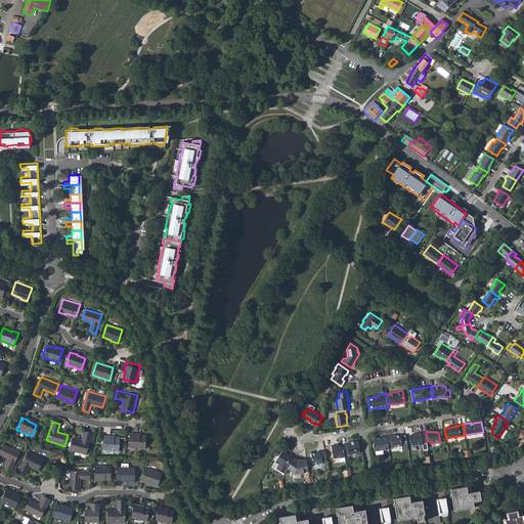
[(424,442),(427,442),(427,441),(426,432),(417,433),(417,434),(413,434),(408,434),(410,444),(416,444),(417,445),(424,444),(424,442)]
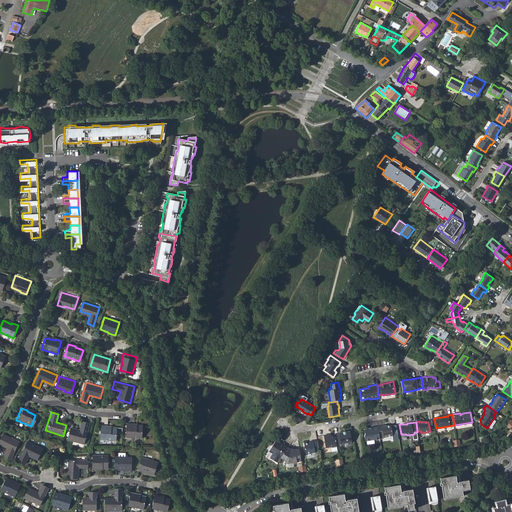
[(69,428),(65,440),(81,444),(87,425),(80,423),(78,430),(69,428)]
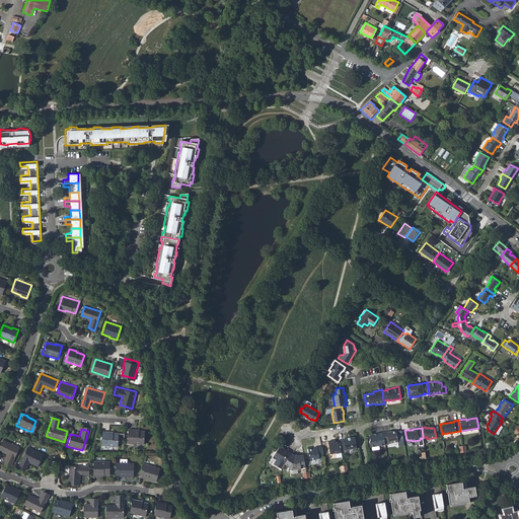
[(127,431),(126,444),(142,445),(143,433),(133,433),(134,431),(127,431)]
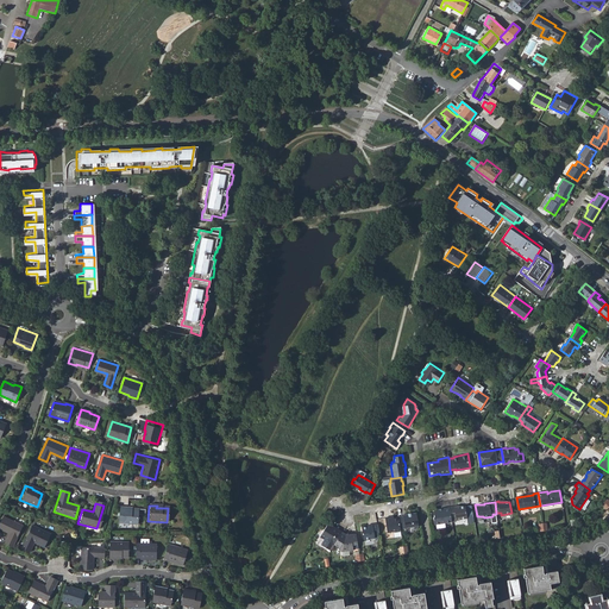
[(454,506),(450,507),(451,518),(456,518),(457,520),(466,518),(465,506),(454,507),(454,506)]
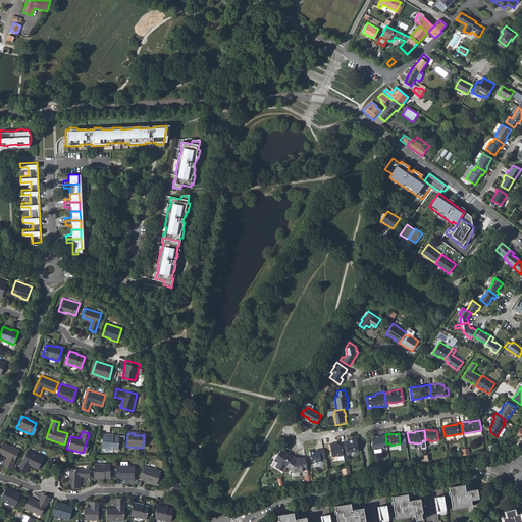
[(372,449),(387,447),(386,444),(385,434),(380,435),(380,436),(376,437),(371,437),(372,442),(371,444),(372,449)]
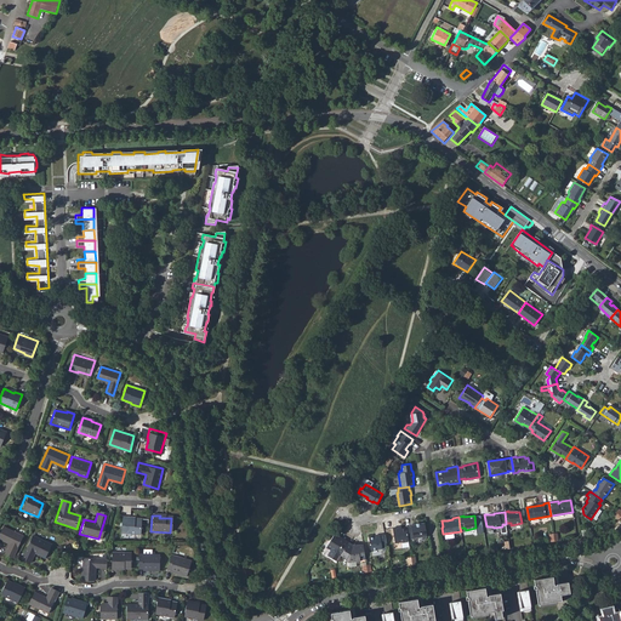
[(121,518),(121,534),(140,535),(140,520),(130,520),(130,518),(121,518)]
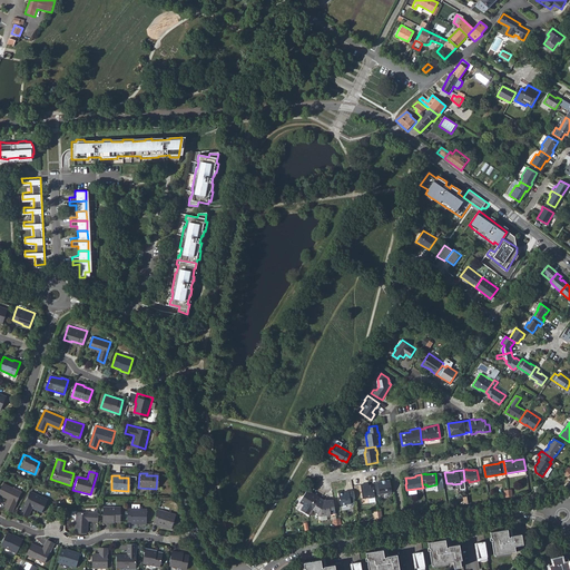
[(377,483),(373,483),(373,484),(375,494),(383,493),(386,495),(390,495),(392,492),(390,480),(377,482),(377,483)]
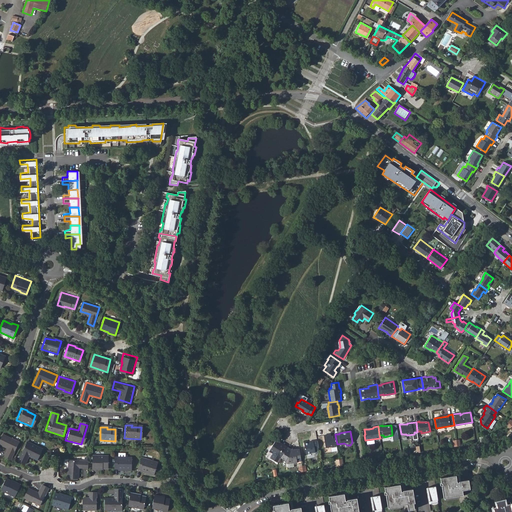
[(18,440),(2,432),(0,435),(0,443),(6,447),(3,455),(9,458),(18,440)]
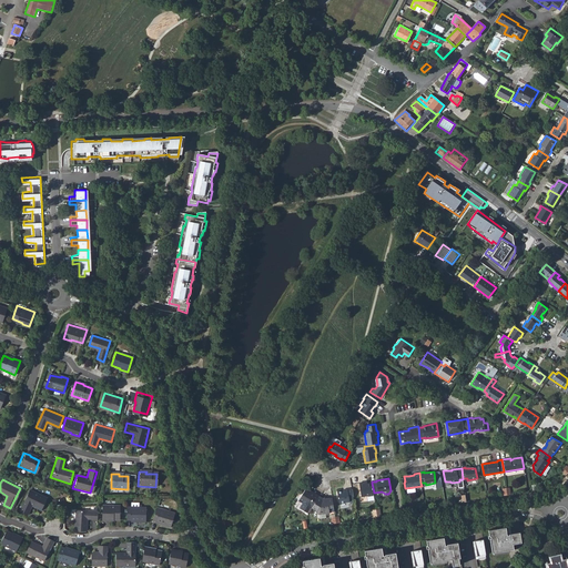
[(362,497),(374,495),(374,493),(372,483),(364,484),(364,483),(359,484),(362,497)]
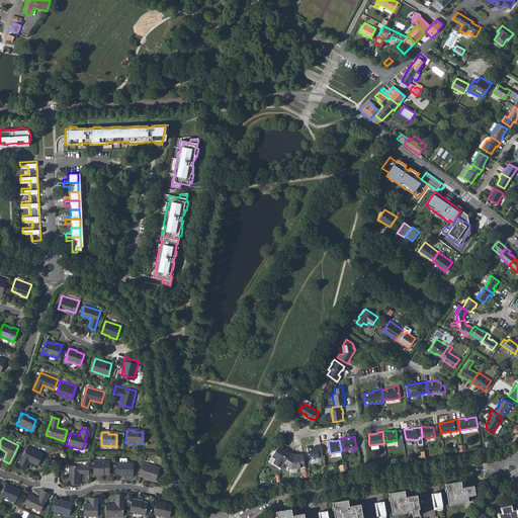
[(27,445),(17,464),(24,467),(28,459),(37,463),(42,453),(27,445)]
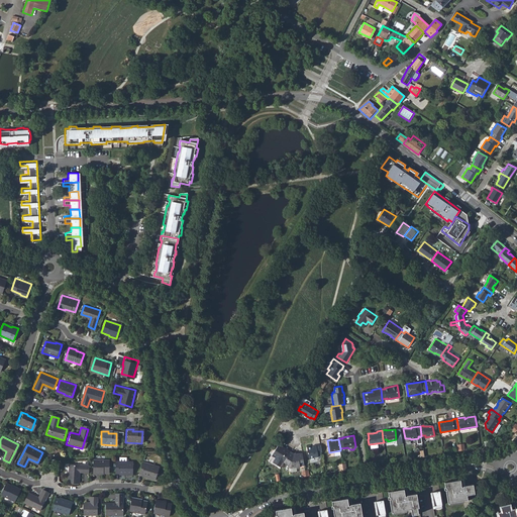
[(278,466),(281,468),(283,464),(291,451),(279,444),(272,456),(276,459),(273,462),(278,466)]
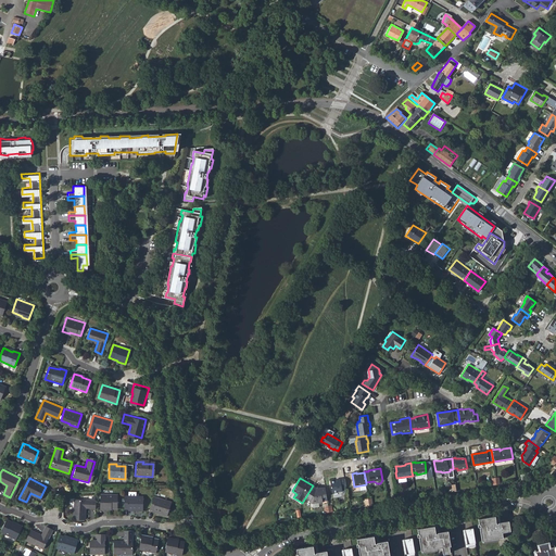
[(342,489),(346,489),(344,478),(340,479),(340,480),(330,482),(332,493),(342,492),(342,489)]
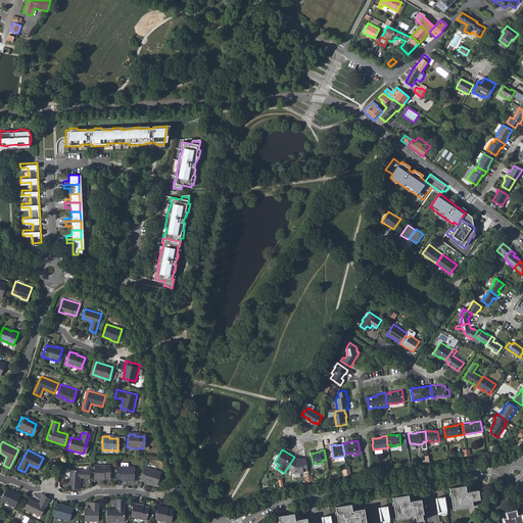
[(296,459),(294,457),(286,470),(290,473),(291,472),(294,473),(303,472),(303,471),(303,468),(307,467),(306,459),(299,460),(296,460),(296,459)]
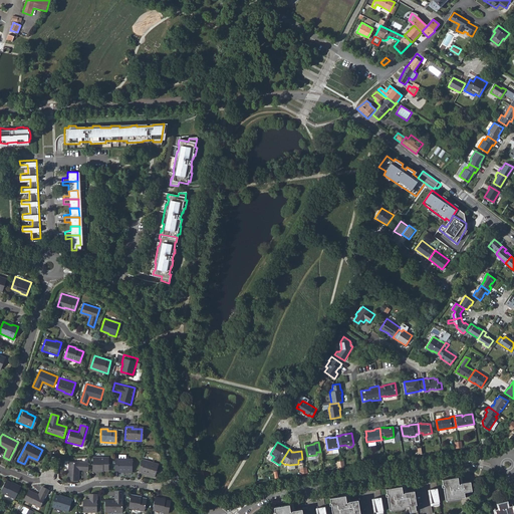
[(93,458),(92,469),(91,472),(96,472),(96,471),(106,472),(107,460),(93,458)]
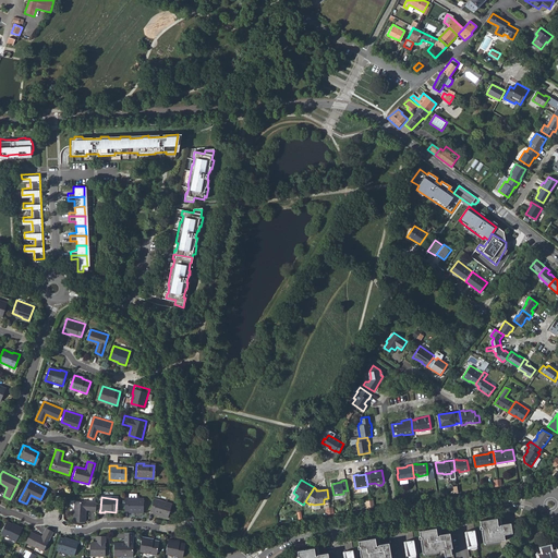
[(142,499),(123,497),(123,511),(134,512),(134,513),(141,513),(142,499)]
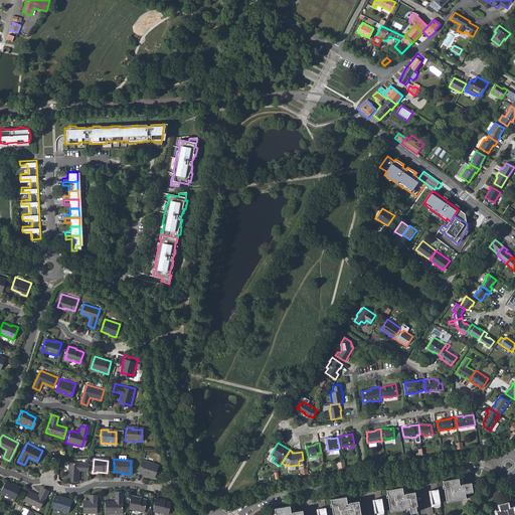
[(157,465),(141,460),(137,472),(146,475),(145,476),(153,478),(157,465)]
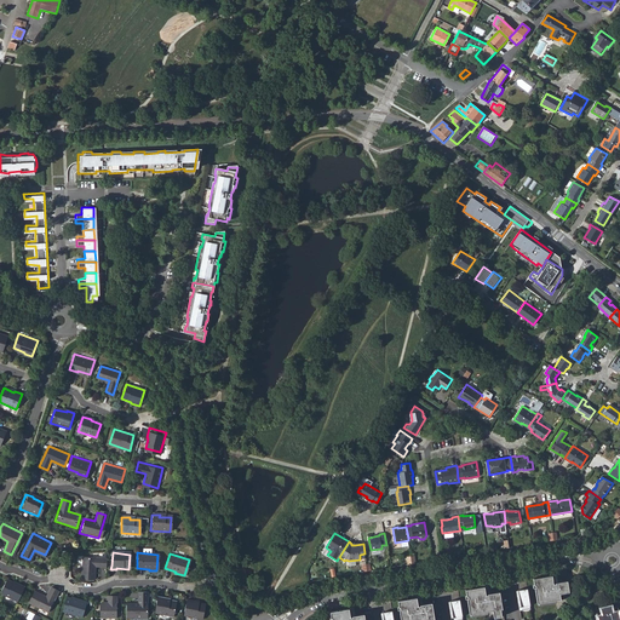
[(93,567),(105,568),(107,560),(82,557),(80,578),(92,580),(93,567)]
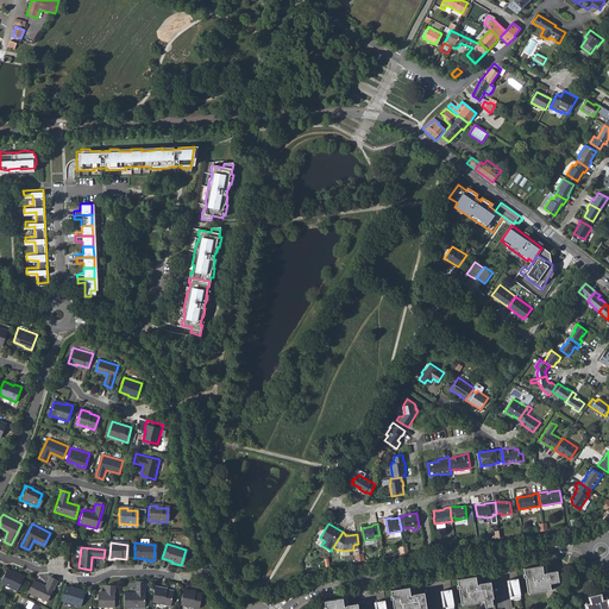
[(546,571),(545,564),(523,567),(528,591),(529,591),(546,588),(551,588),(550,581),(559,579),(557,569),(546,571)]
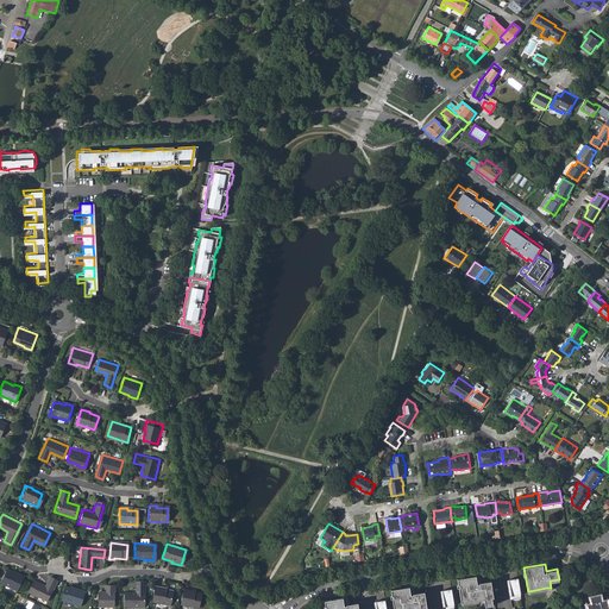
[(7,567),(1,581),(17,589),(24,575),(19,571),(18,572),(7,567)]
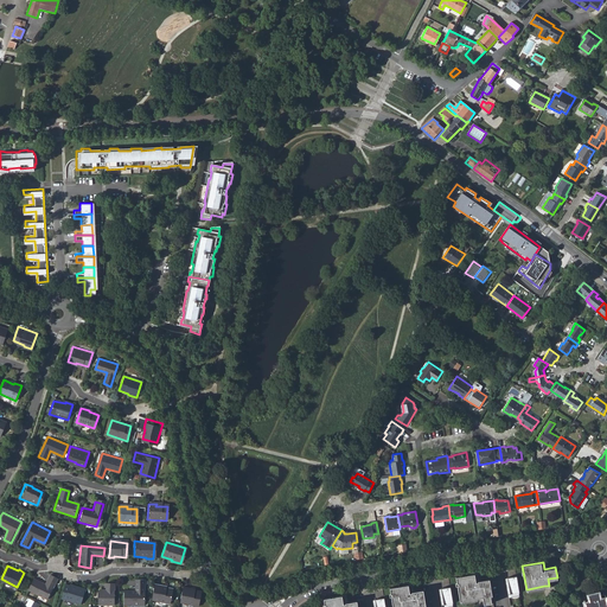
[(45,581),(34,576),(29,588),(45,598),(57,577),(49,573),(45,581)]
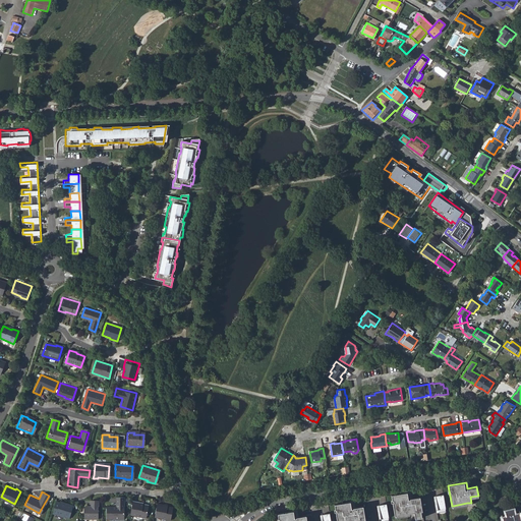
[(410,498),(409,491),(391,495),(395,516),(396,515),(409,513),(414,512),(415,519),(422,518),(421,512),(422,511),(420,496),(410,498)]
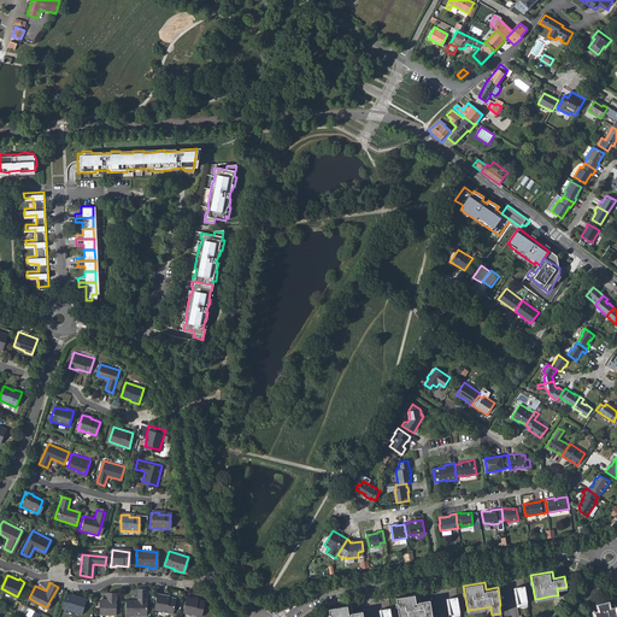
[(518,603),(528,601),(526,585),(516,587),(518,603)]
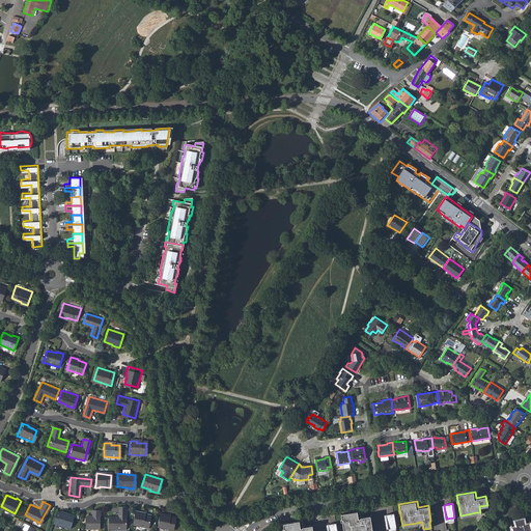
[(109,518),(109,530),(126,530),(127,509),(118,509),(117,518),(109,518)]
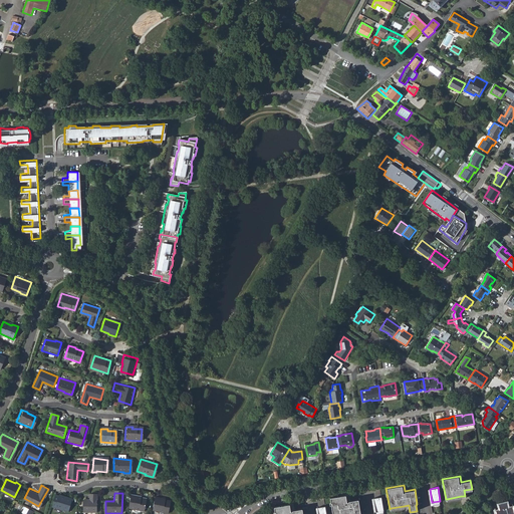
[(63,496),(55,494),(51,506),(68,511),(72,498),(64,495),(63,496)]
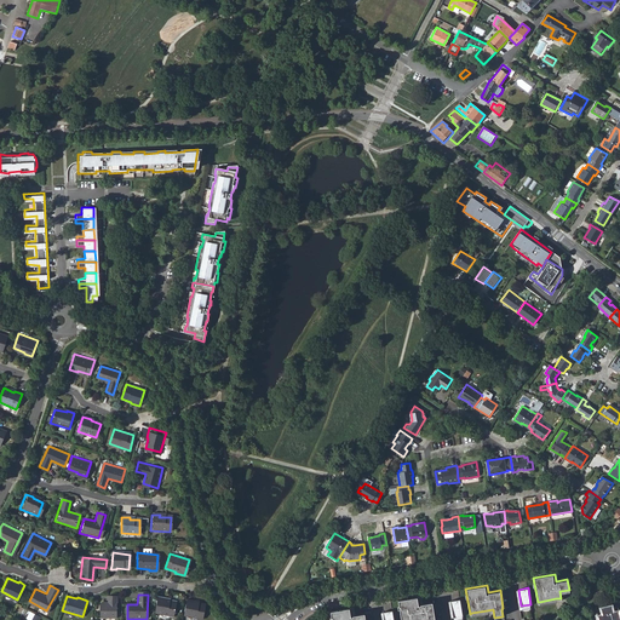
[(101,603),(99,616),(116,618),(118,597),(109,596),(108,603),(101,603)]
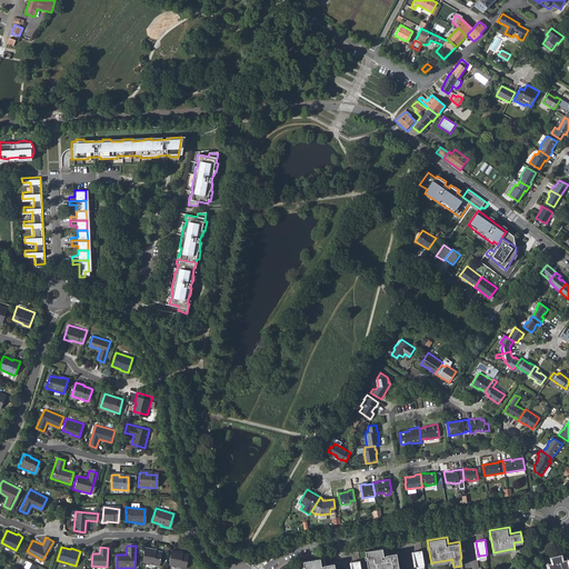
[(386,553),(385,547),(366,550),(368,568),(397,568),(398,568),(399,568),(396,552),(386,553)]
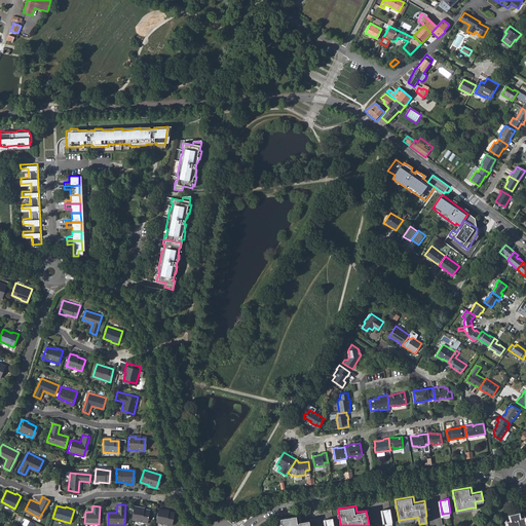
[(135,506),(132,521),(148,523),(151,512),(142,510),(142,508),(135,506)]
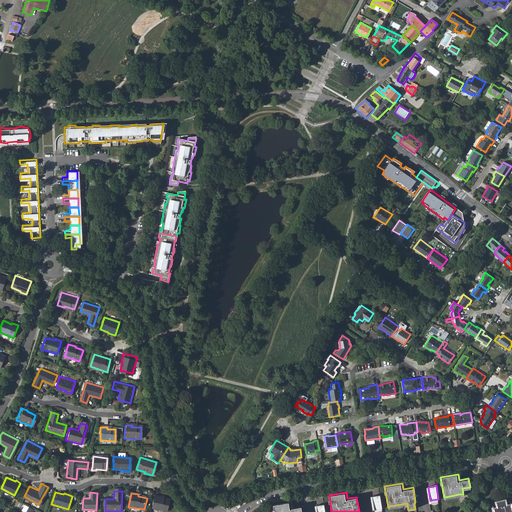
[(374,510),(382,509),(380,494),(371,496),(374,510)]
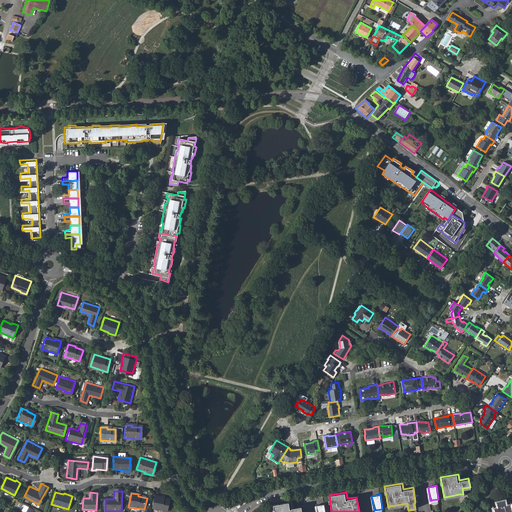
[(155,495),(153,507),(168,510),(171,496),(161,495),(161,496),(155,495)]
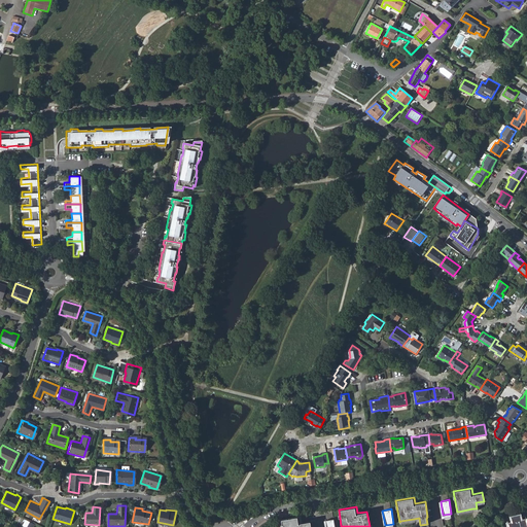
[(502,526),(524,526),(522,517),(517,518),(516,515),(506,517),(507,525),(502,526)]
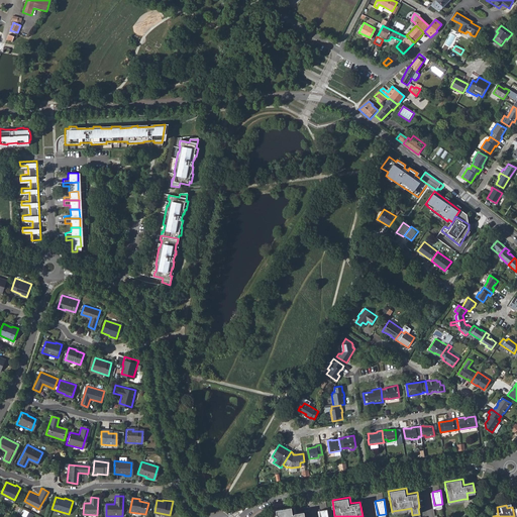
[(295,513),(294,506),(276,509),(277,516),(304,516),(304,511),(295,513)]
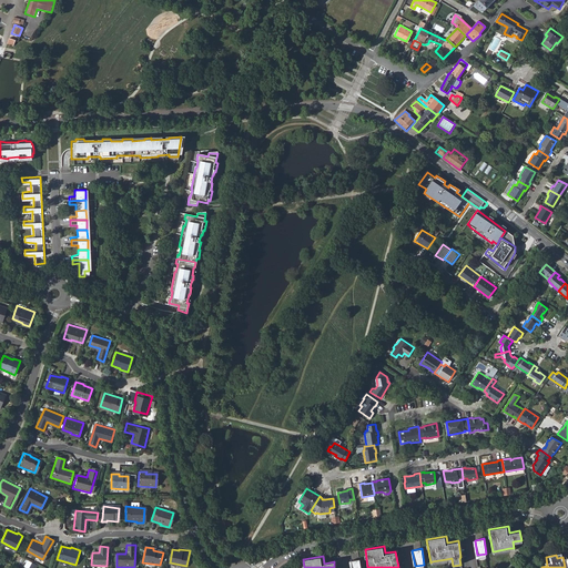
All buildings are outlined.
